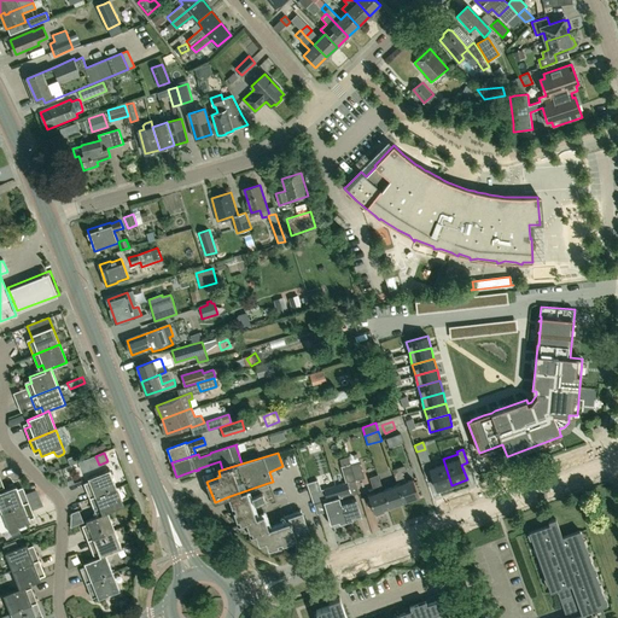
[(427,461),(421,464),(426,477),(432,476),(437,490),(452,485),(443,459),(439,461),(429,465),(427,461)]
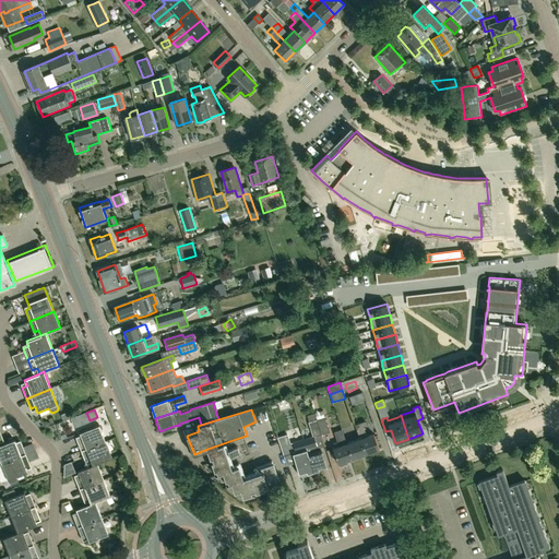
[(317,420),(321,435),(330,432),(325,417),(317,420)]
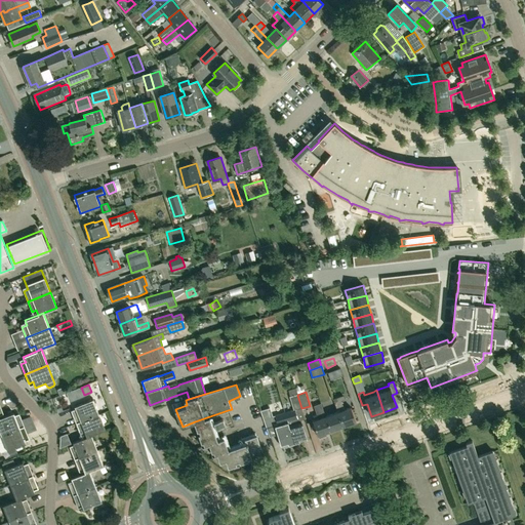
[(45,406),(51,418),(64,410),(62,407),(71,402),(66,394),(45,406)]
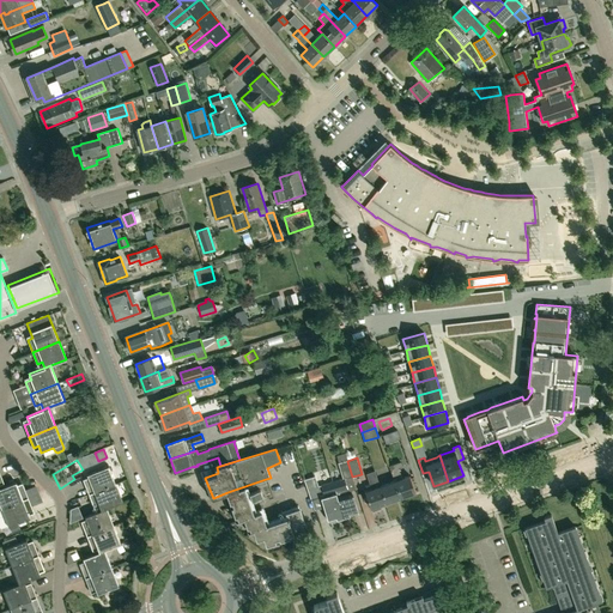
[(352,477),(347,461),(338,463),(343,479),(346,478),(352,477)]
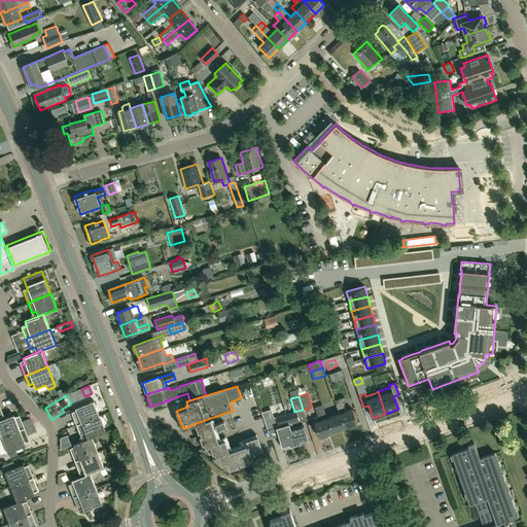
[(336,400),(340,413),(345,427),(358,423),(353,409),(347,411),(344,402),(347,401),(345,396),(336,400)]
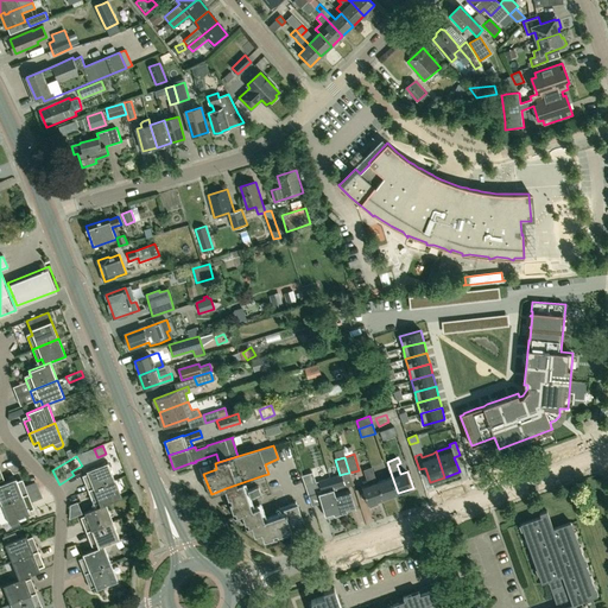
[(88,491),(114,480),(107,462),(86,470),(89,477),(83,480),(88,491)]
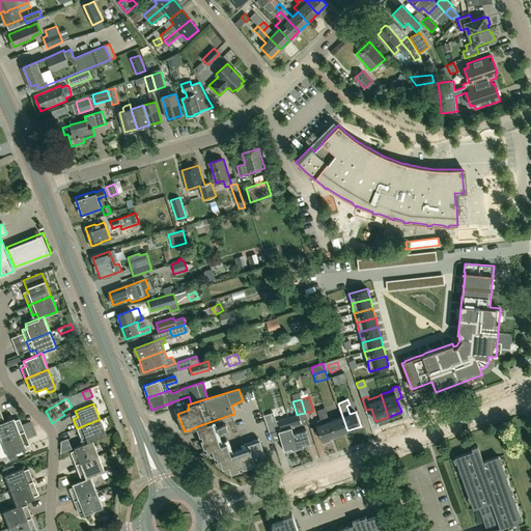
[(335,436),(330,421),(327,412),(325,408),(317,410),(319,415),(320,415),(323,423),(316,425),(322,440),(323,440),(324,443),(331,440),(330,438),(335,436)]
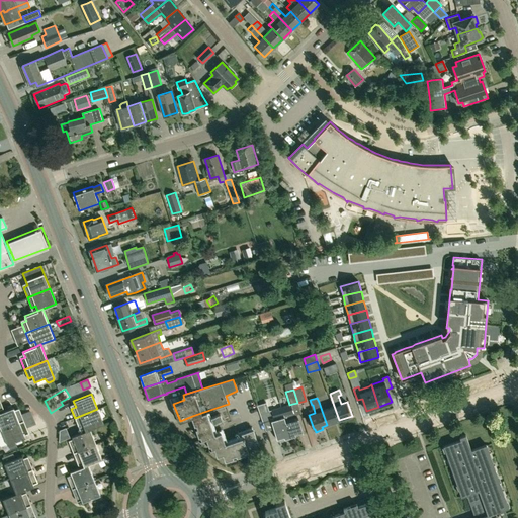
[(291,436),(282,407),(269,411),(266,403),(257,406),(262,422),(272,418),(278,440),(291,436)]
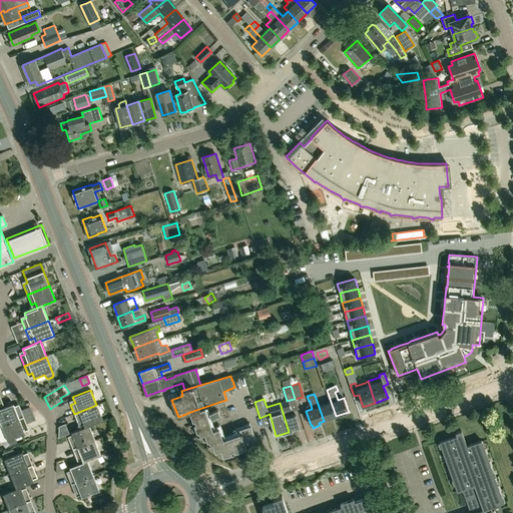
[(280,403),(289,432),(301,428),(296,412),(293,413),(290,400),(287,401),(280,403)]
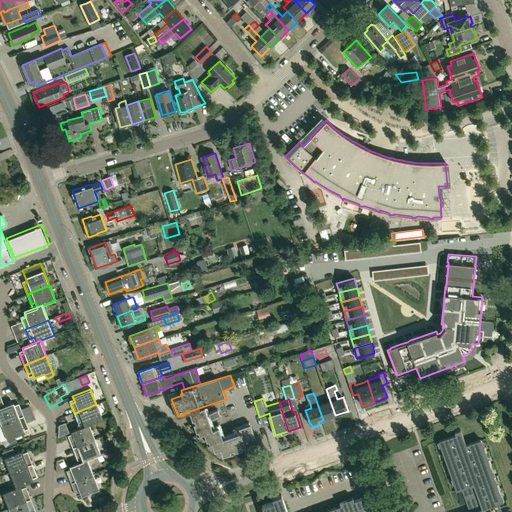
[(222,400),(190,411),(199,435),(205,432),(209,444),(213,442),(215,450),(221,448),(223,455),(247,446),(245,442),(256,438),(251,424),(239,428),(240,432),(223,438),(219,427),(213,429),(209,418),(211,417),(213,422),(222,419),(218,408),(207,412),(206,410),(224,403),(222,400)]
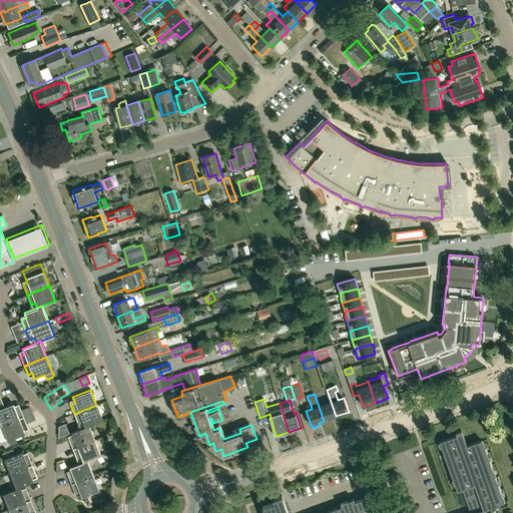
[(324,421),(336,416),(331,402),(319,407),(324,421)]
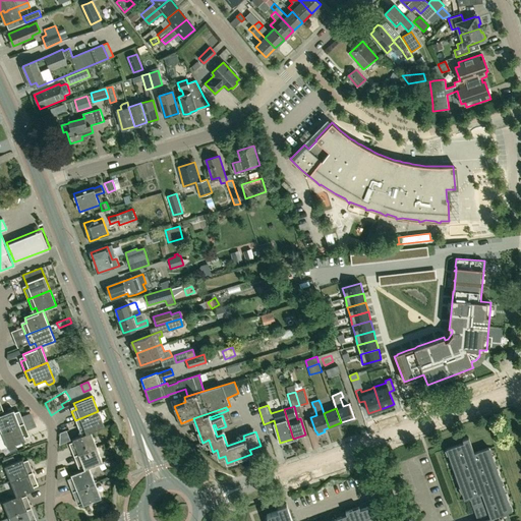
[(13,410),(0,414),(0,428),(1,432),(24,423),(20,413),(15,415),(13,410)]
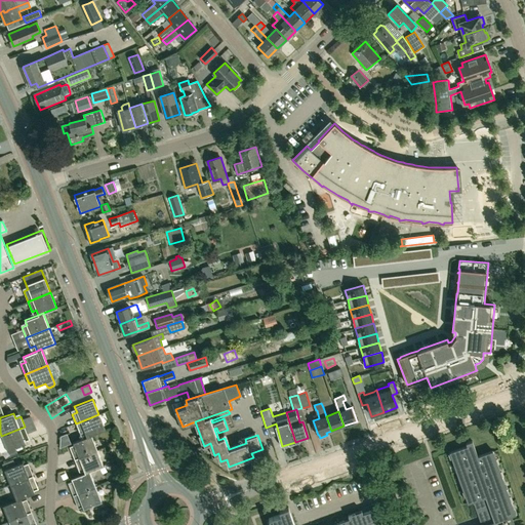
[(86,437),(91,435),(105,430),(98,414),(76,423),(80,434),(84,432),(86,437)]
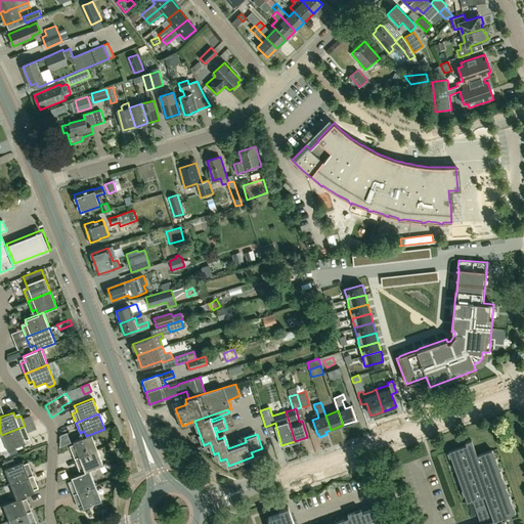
[(34,416),(26,418),(29,429),(37,426),(34,416)]
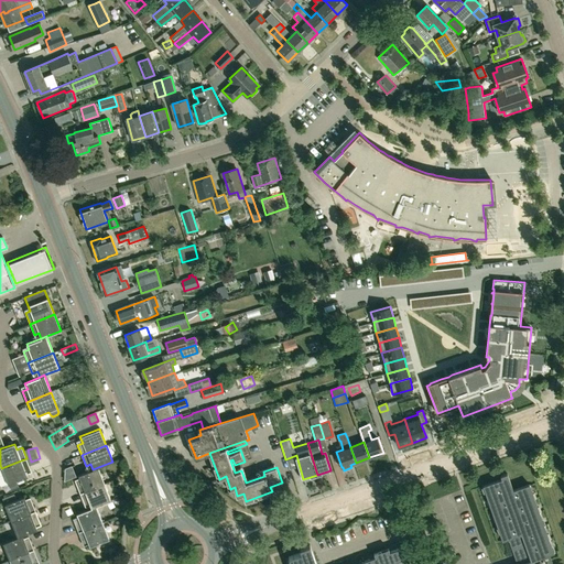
[(29,466),(26,458),(1,468),(8,485),(28,477),(25,472),(31,469),(29,466)]
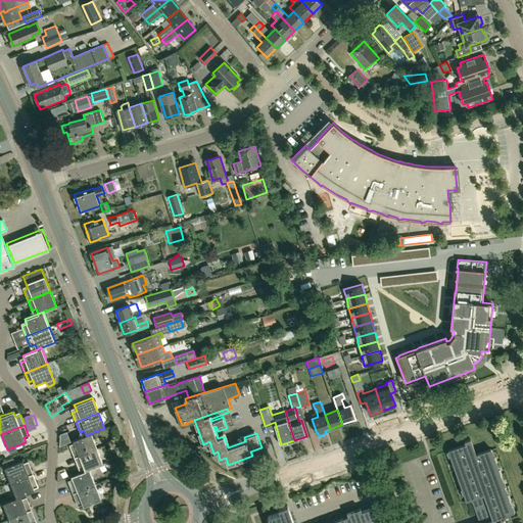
[(75,458),(97,449),(91,433),(86,435),(73,440),(75,446),(70,448),(75,458)]
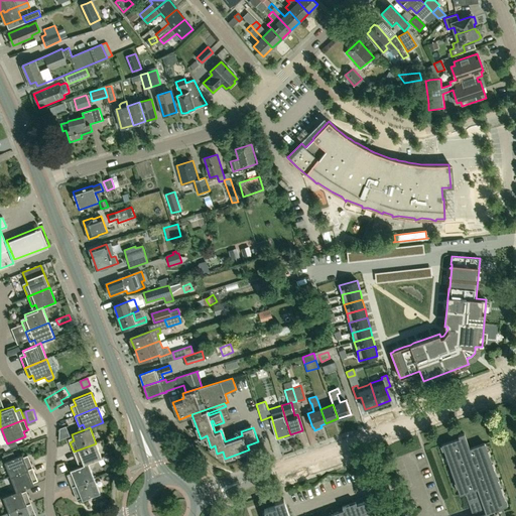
[(469,447),(464,432),(458,434),(459,437),(441,443),(460,494),(465,492),(473,515),(503,515),(505,515),(502,506),(507,505),(484,441),(469,447)]
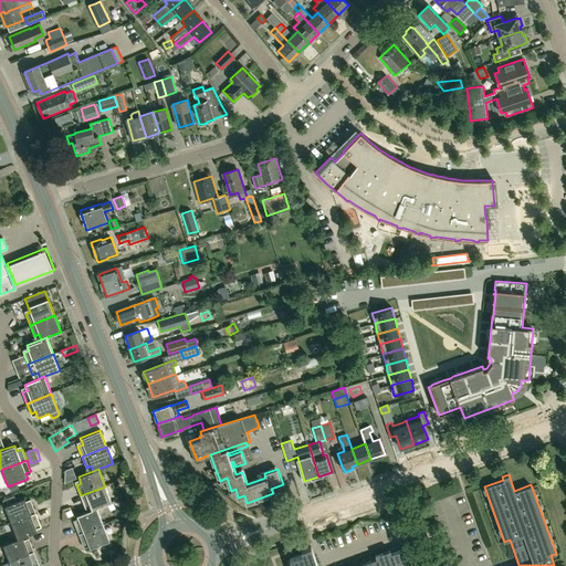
[(92,510),(96,507),(112,502),(105,486),(81,495),(84,505),(88,504),(92,510)]
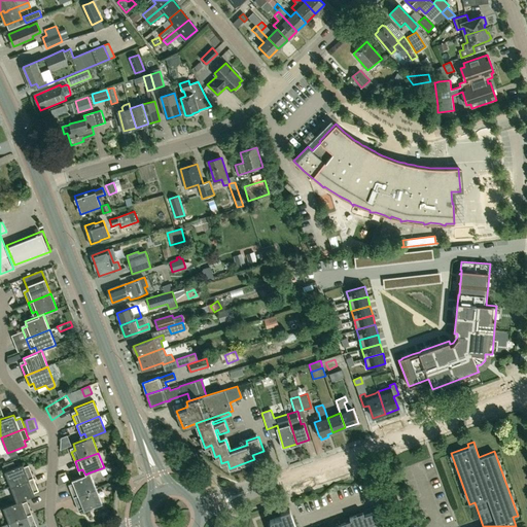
[(10,487),(34,478),(30,467),(25,469),(23,464),(15,467),(12,461),(2,465),(4,471),(10,487)]
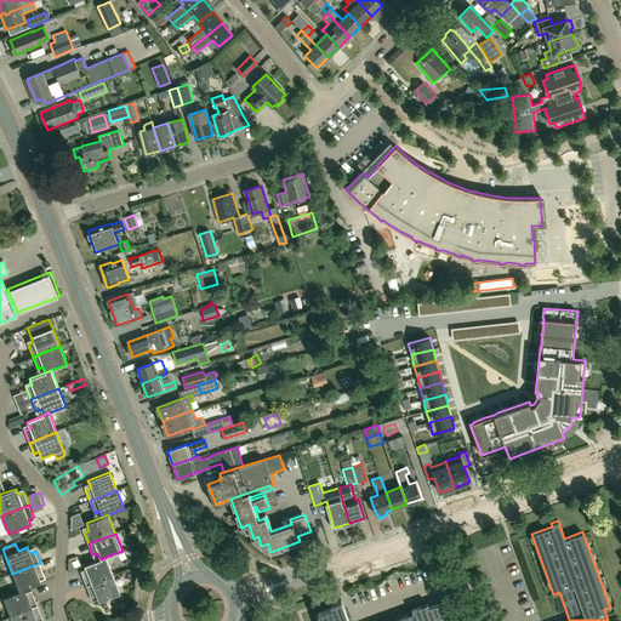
[(86,586),(113,575),(106,557),(101,559),(84,565),(87,573),(81,575),(86,586)]
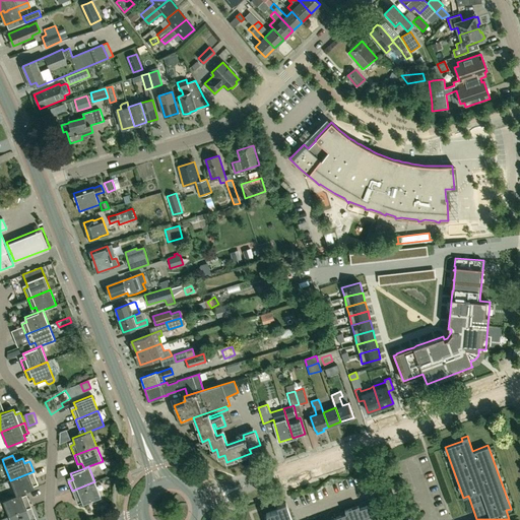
[(16,496),(21,494),(35,489),(33,482),(37,480),(34,471),(10,480),(16,496)]
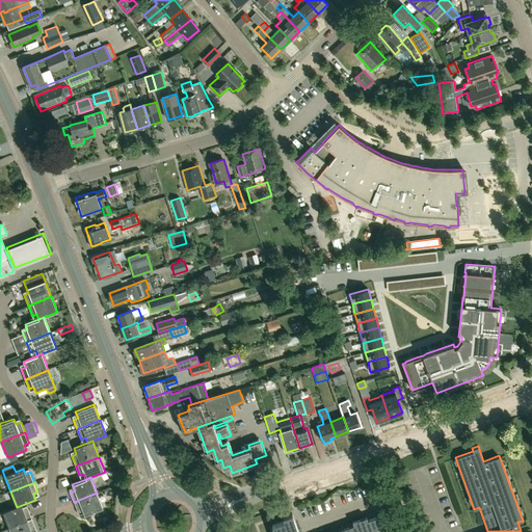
[(97,493),(74,502),(78,512),(82,510),(84,515),(103,508),(97,493)]
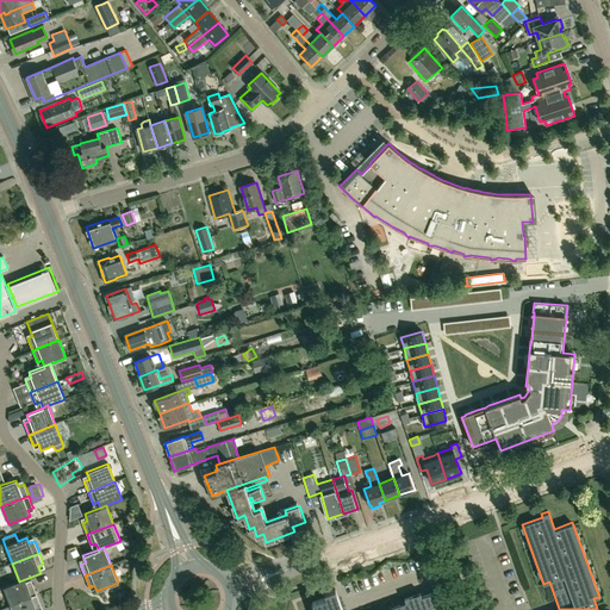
[(10,605),(37,595),(33,584),(27,585),(25,579),(19,582),(2,587),(10,605)]
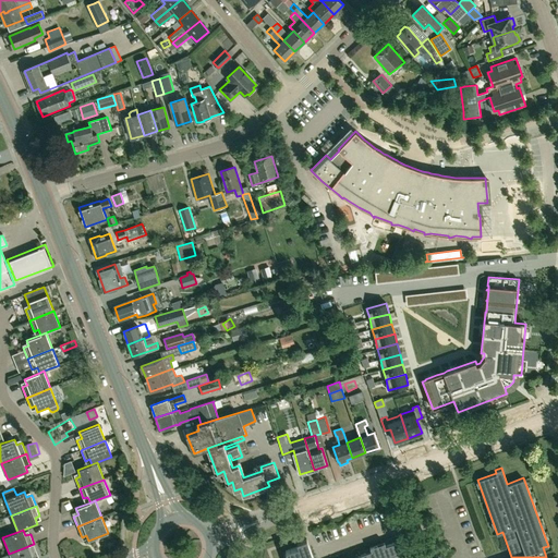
[(350,557),(314,557),(306,537),(298,542),(299,545),(286,550),(288,557),(412,557),(410,557),(403,538),(386,545),(385,542),(371,547),(372,550),(350,557)]
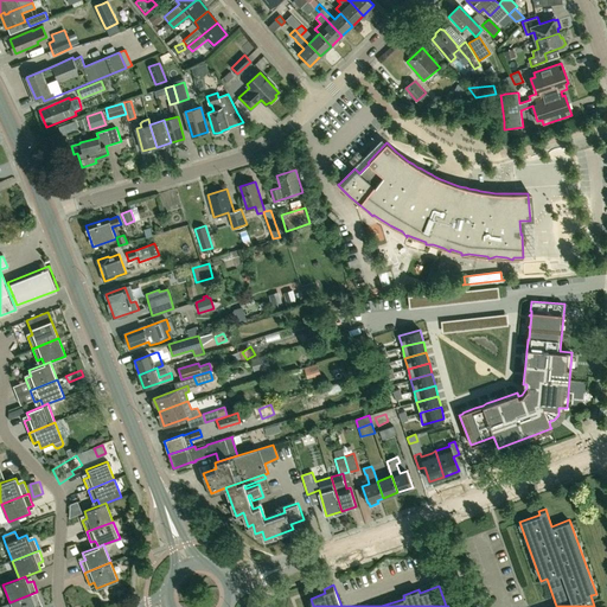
[(37,592),(10,602),(11,606),(37,606),(42,604),(37,592)]
